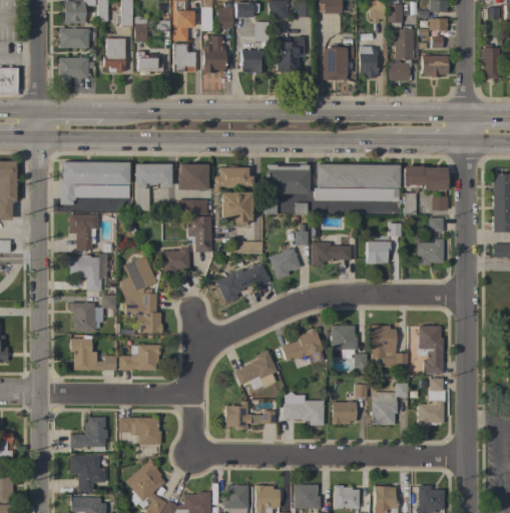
[(64,23),(64,0),(95,0),(95,5),(85,5),(85,23),(64,23)]
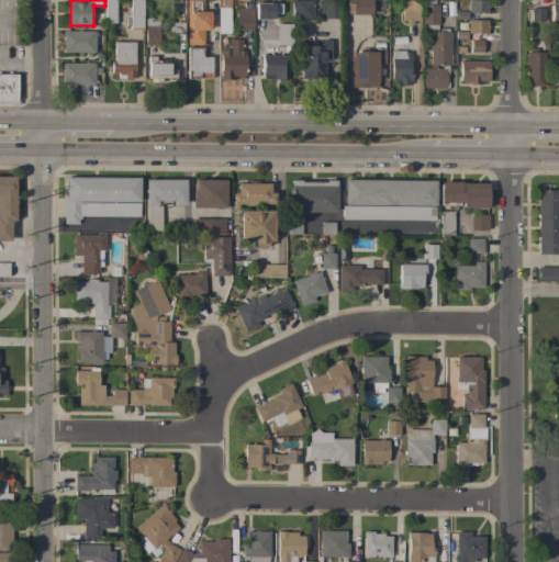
[(108,0),(119,0),(119,23),(108,23),(108,0)]
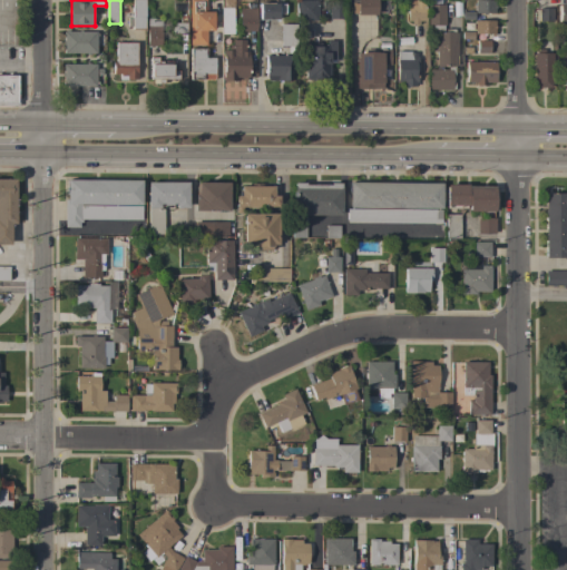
[(147,0),(147,17),(147,30),(135,30),(135,27),(130,27),(130,19),(135,19),(135,17),(136,17),(136,0),(147,0)]
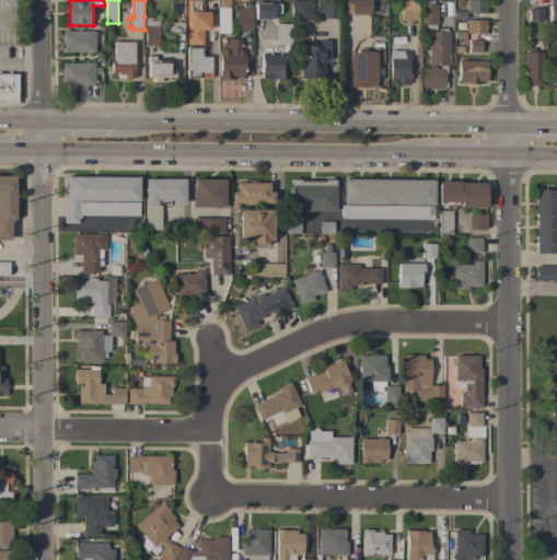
[(188,0),(205,0),(205,11),(211,11),(211,18),(213,18),(213,27),(211,27),(211,30),(205,30),(205,44),(188,44),(188,0)]
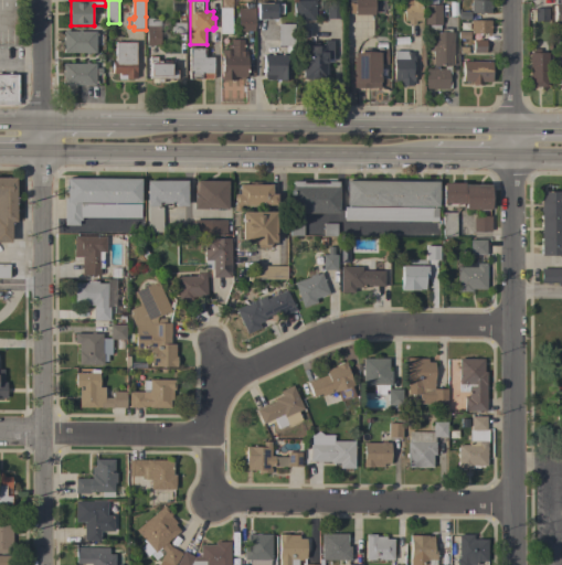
[(318,0),(318,20),(298,20),(297,0),(318,0)]
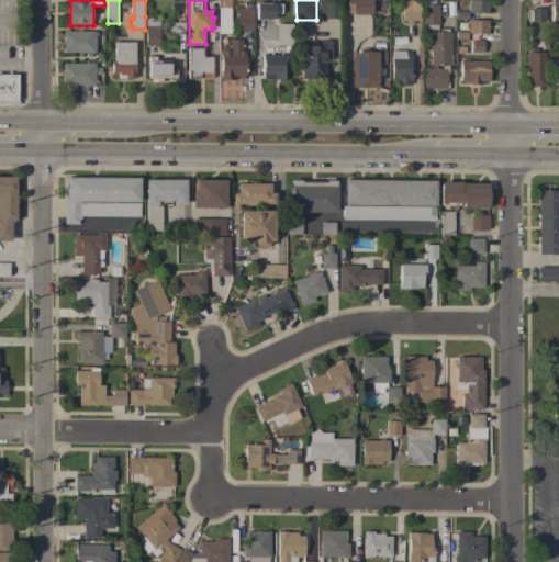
[(373,0),(373,14),(354,14),(354,13),(346,13),(346,0),(373,0)]
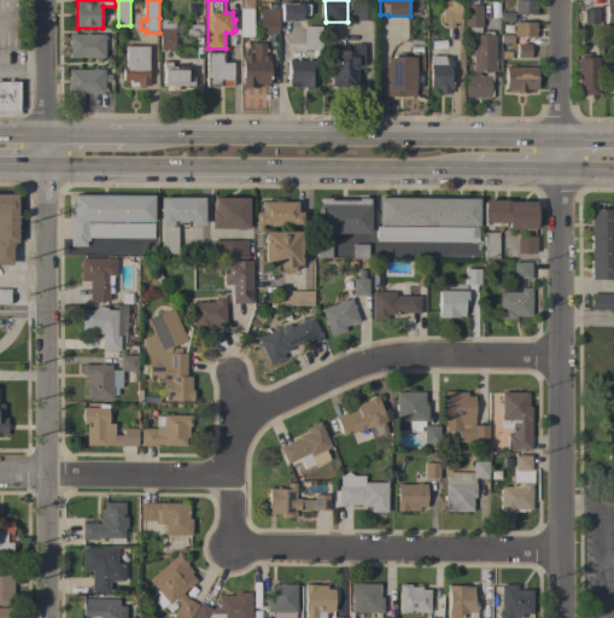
[(444,0),(465,0),(465,22),(456,22),(456,27),(448,27),(448,22),(444,22),(444,0)]
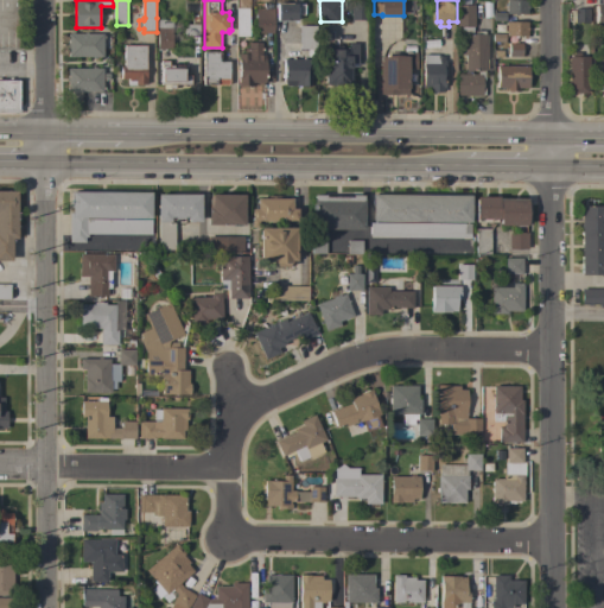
[(508,0),(529,0),(529,5),(531,5),(531,8),(529,8),(529,13),(520,13),(520,16),(516,16),(516,14),(508,14),(508,0)]
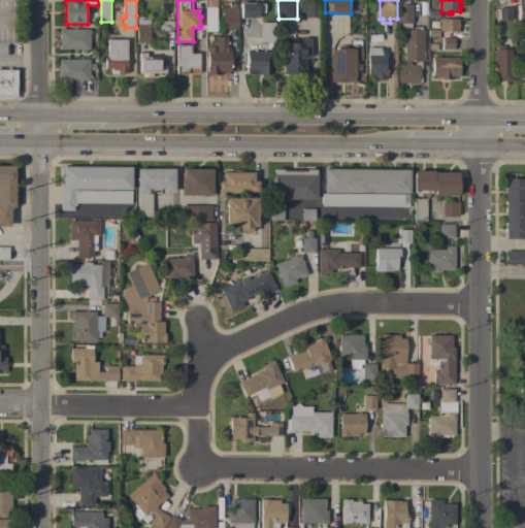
[(307,8),(301,8),(301,2),(306,2),(306,1),(320,1),(321,18),(307,18),(307,8)]
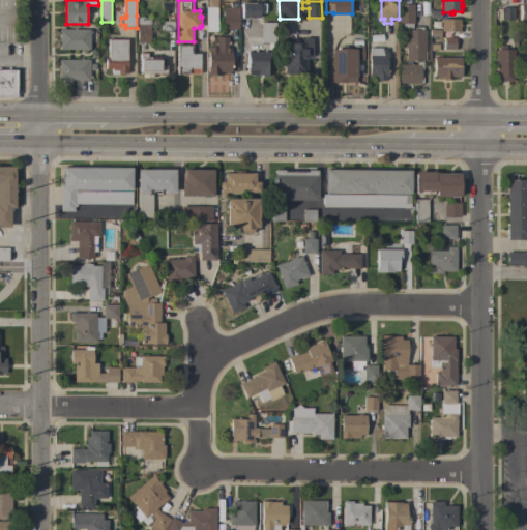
[(267,3),(267,12),(261,12),(261,18),(244,18),(243,3),(258,3),(267,3)]
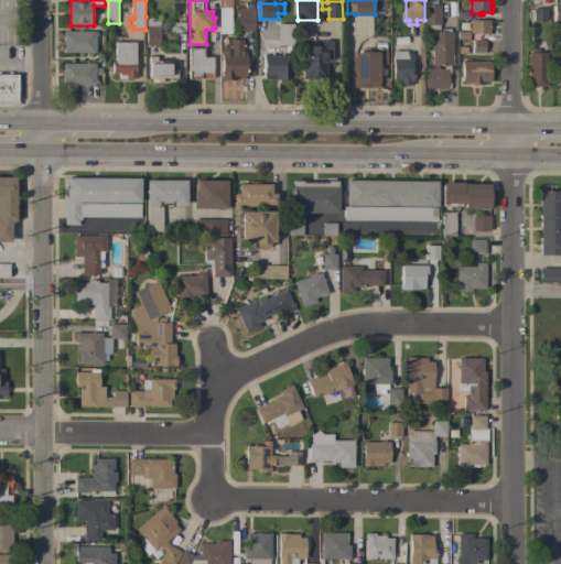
[(443,24),(441,24),(442,30),(429,30),(429,24),(427,24),(427,4),(442,4),(443,24)]
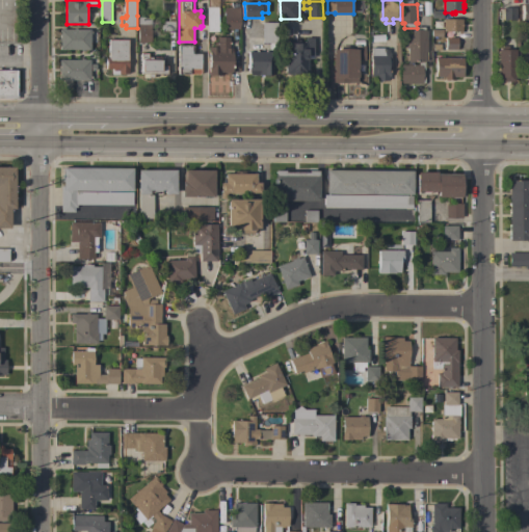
[(242,29),(227,29),(227,7),(242,7),(242,29)]
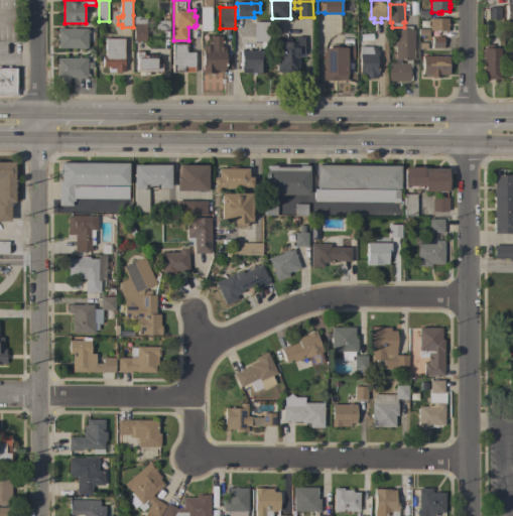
[(490,7),(503,7),(503,19),(490,19),(490,7)]
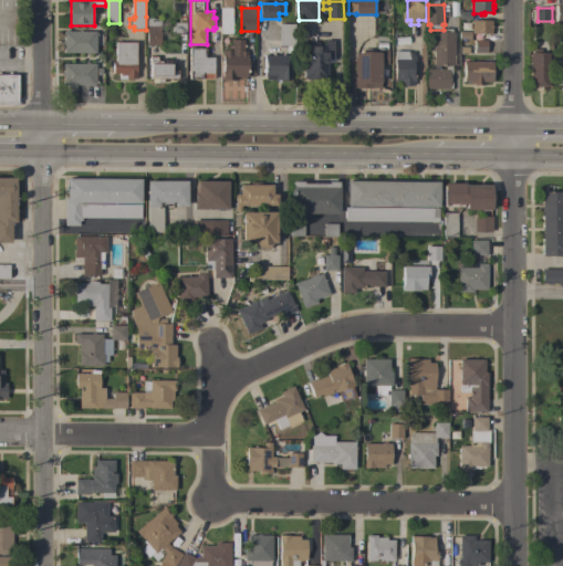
[(188,33),(175,33),(175,23),(181,22),(181,16),(187,16),(188,33)]
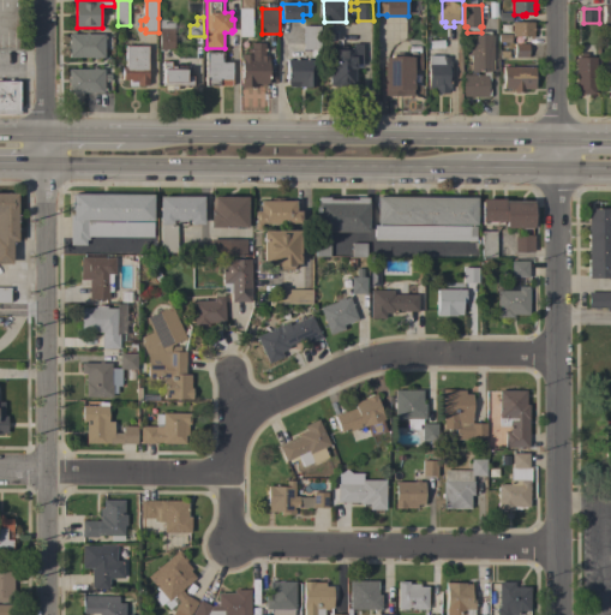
[(162,19),(177,19),(177,49),(161,49),(162,19)]
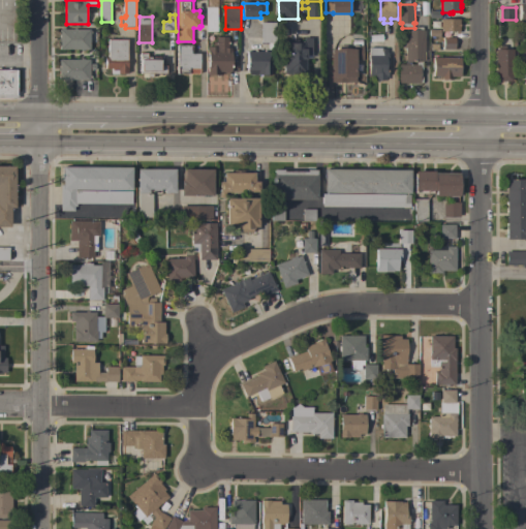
[(442,19),(461,19),(461,31),(460,31),(460,33),(458,33),(458,31),(442,31),(442,19)]
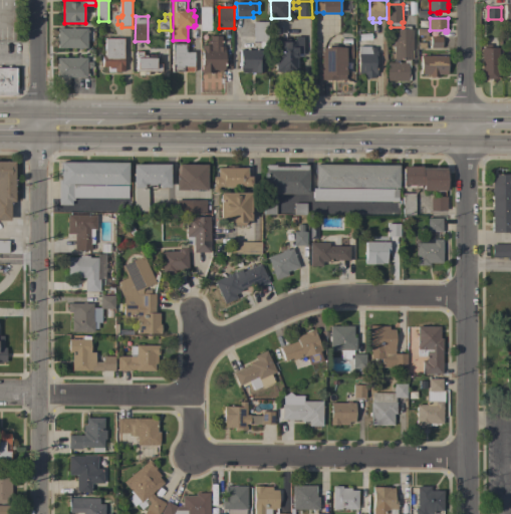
[(269,41),(255,41),(255,21),(269,21),(269,41)]
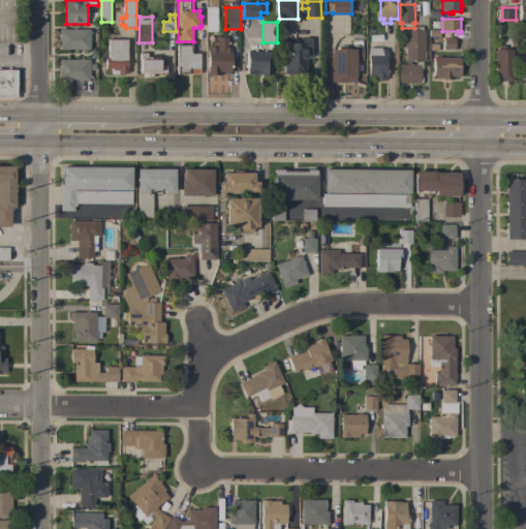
[(86,50),(86,51),(82,51),(82,50),(61,49),(61,41),(60,41),(60,37),(61,37),(61,29),(63,29),(63,27),(65,27),(65,29),(92,29),(92,31),(93,31),(93,33),(92,33),(92,50),(86,50)]
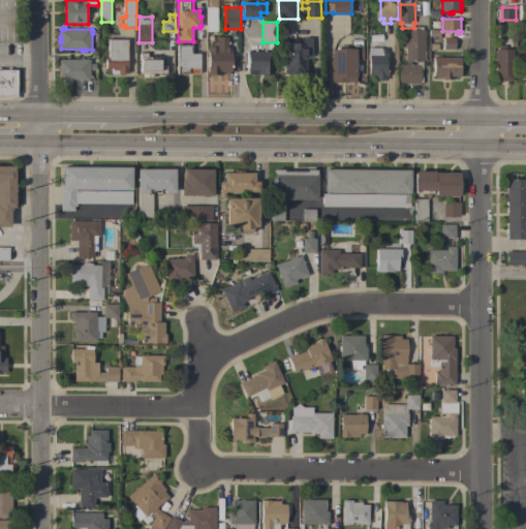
[(427,51),(425,52),(425,61),(424,61),(424,83),(422,83),(422,85),(407,85),(407,83),(401,83),(401,64),(418,64),(418,61),(408,61),(408,30),(415,30),(415,27),(425,27),(425,30),(426,30),(427,51)]
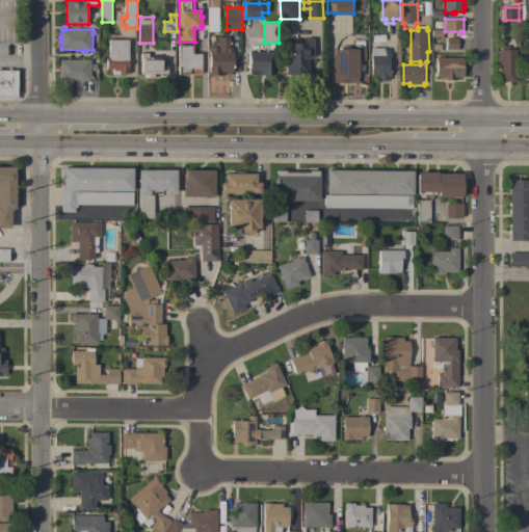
[(234,72),(232,72),(232,73),(223,73),(223,75),(211,75),(211,47),(216,47),(216,43),(219,43),(219,37),(231,37),(231,48),(234,48),(234,72)]
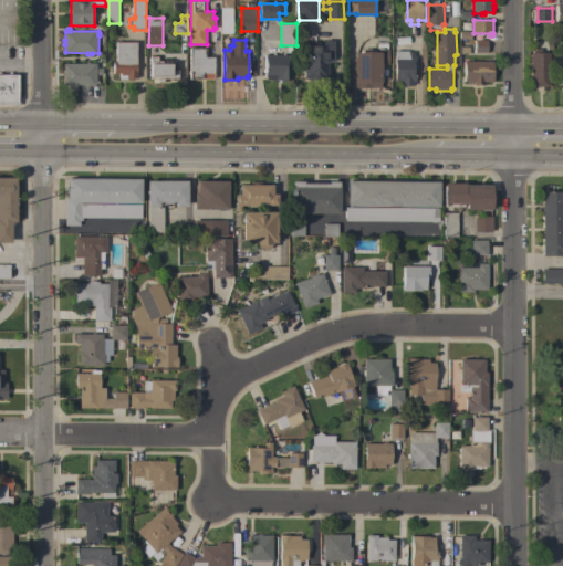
[(336,59),(330,60),(330,79),(305,79),(305,56),(306,56),(306,43),(326,42),(326,40),(336,40),(336,59)]
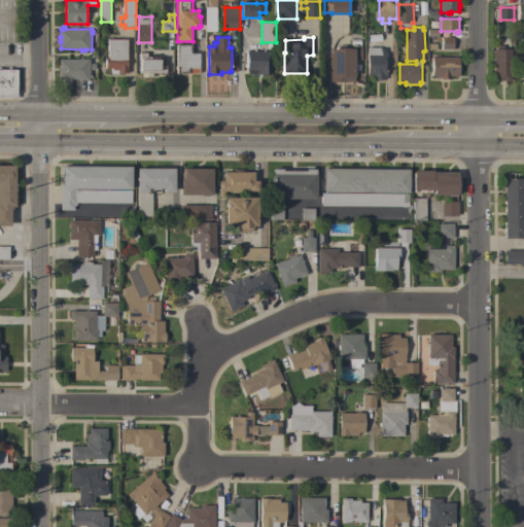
[(444,37),(455,37),(455,49),(444,49),(444,37)]
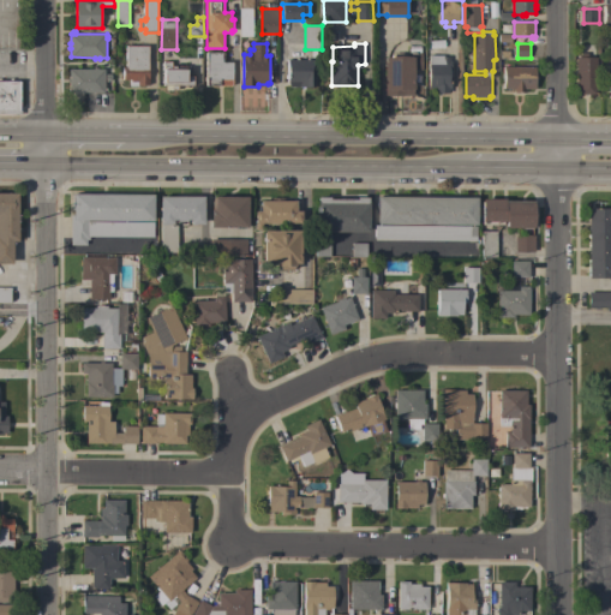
[(125,66),(127,66),(127,46),(150,46),(150,60),(153,60),(153,65),(150,65),(150,85),(138,85),(138,82),(132,82),(132,79),(125,79),(125,66)]
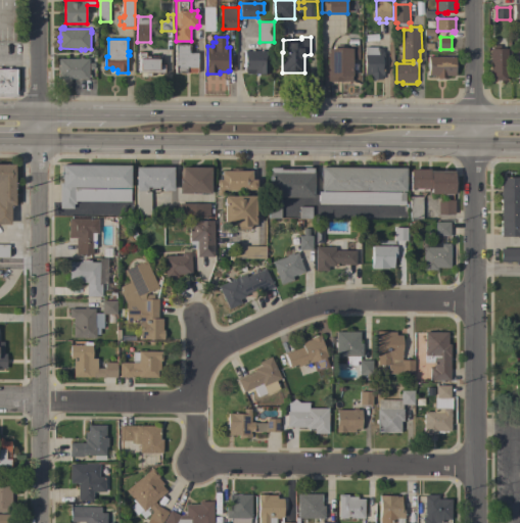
[(177,45),(191,45),(191,53),(198,53),(198,73),(177,73),(177,45)]
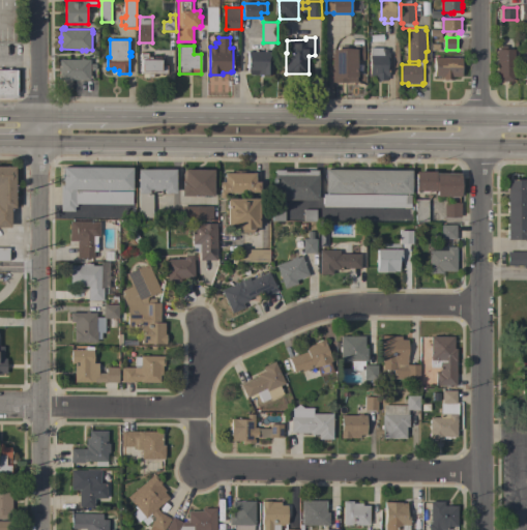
[(333,49),(354,49),(354,46),(366,46),(366,60),(358,60),(358,82),(333,82),(333,49)]
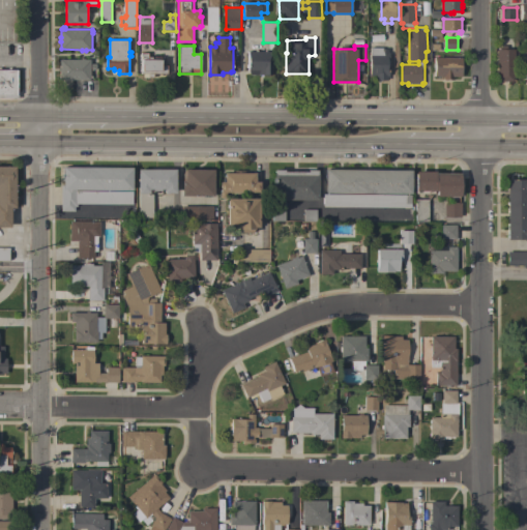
[(499,50),(500,50),(500,48),(502,48),(502,46),(508,46),(508,49),(516,49),(517,77),(515,77),(515,81),(500,81),(500,77),(499,77),(499,50)]
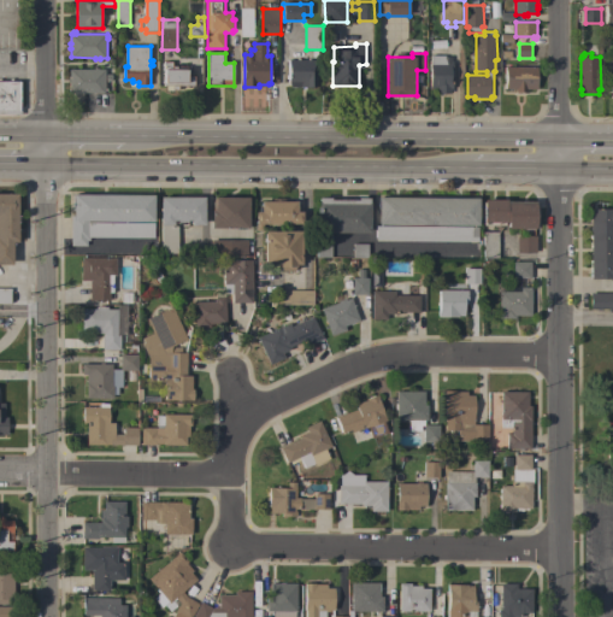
[(454,56),(454,89),(453,89),(453,93),(438,93),(440,88),(431,88),(432,56),(454,56)]
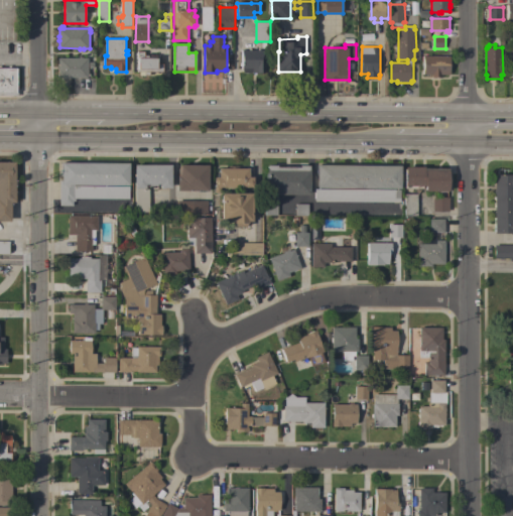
[(243,50),(265,49),(266,73),(244,73),(243,69),(243,50)]
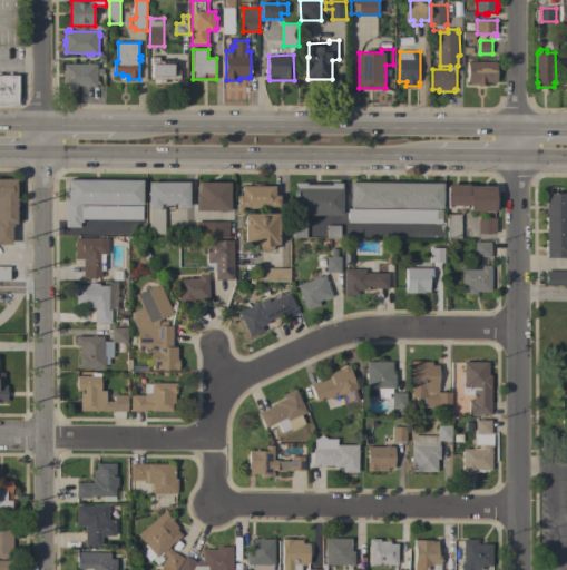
[(181,79),(166,79),(166,82),(160,84),(160,79),(154,79),(154,57),(160,57),(160,61),(174,61),(174,70),(181,70),(181,79)]
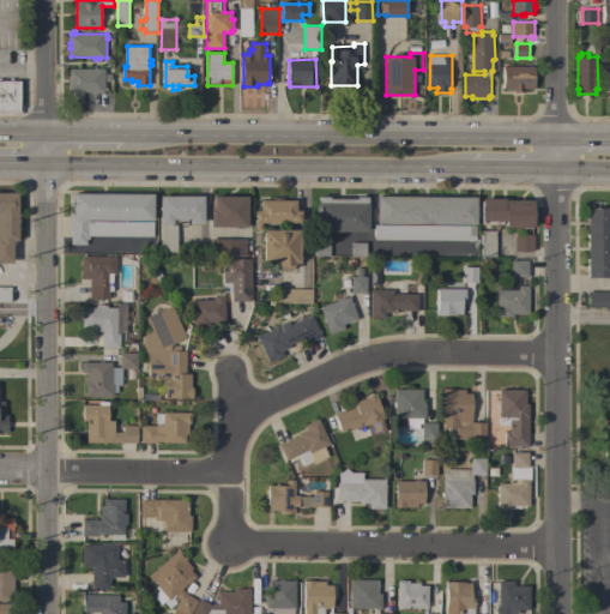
[(536,66),(536,89),(525,89),(525,91),(514,91),(514,89),(505,89),(505,66),(536,66)]
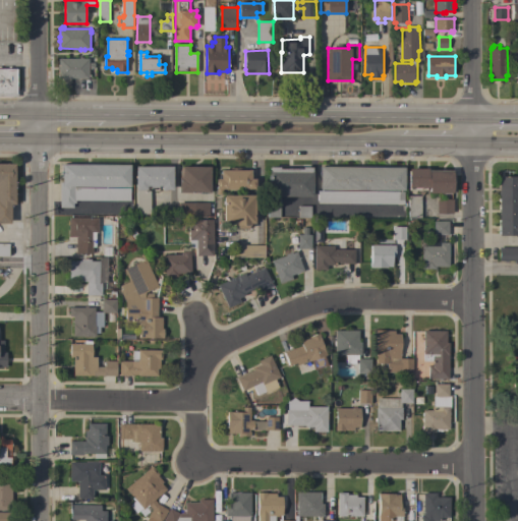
[(60,78),(60,69),(59,69),(59,66),(60,66),(60,58),(80,58),(80,57),(84,57),(84,58),(90,58),(90,62),(96,62),(96,68),(90,68),(90,78),(60,78)]
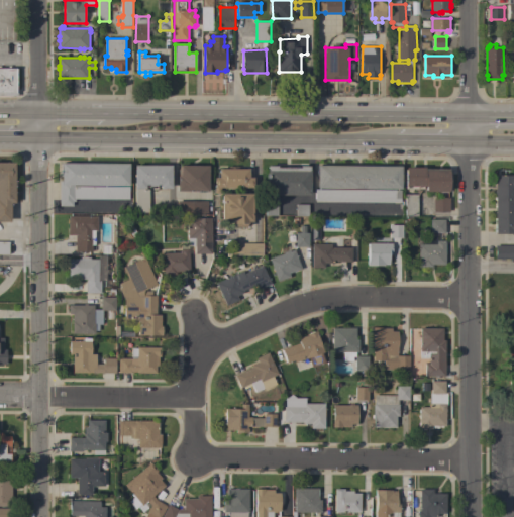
[(0,68),(18,68),(17,82),(19,82),(19,96),(0,96),(0,68)]
